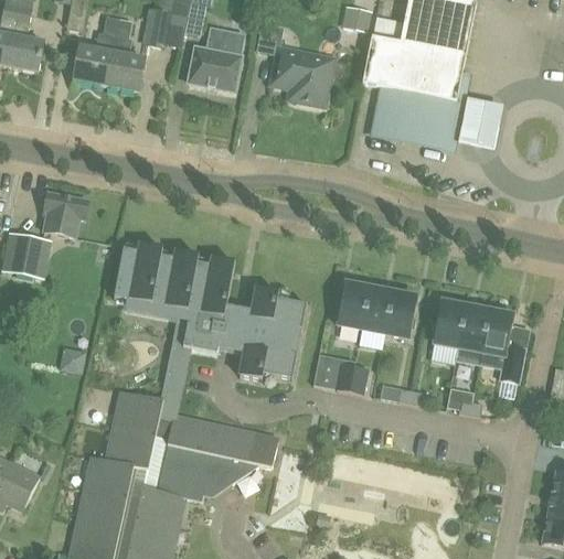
[(0,63),(7,64),(20,0),(4,0),(3,12),(1,12),(0,18),(0,63)]
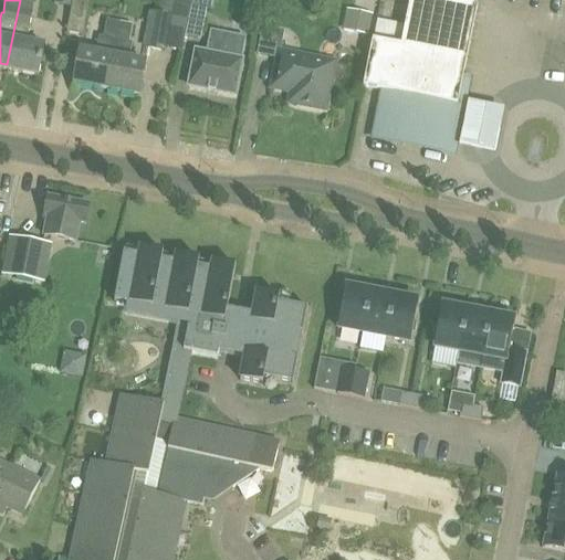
[(7,64),(38,71),(43,40),(25,37),(32,0),(20,0),(7,64)]
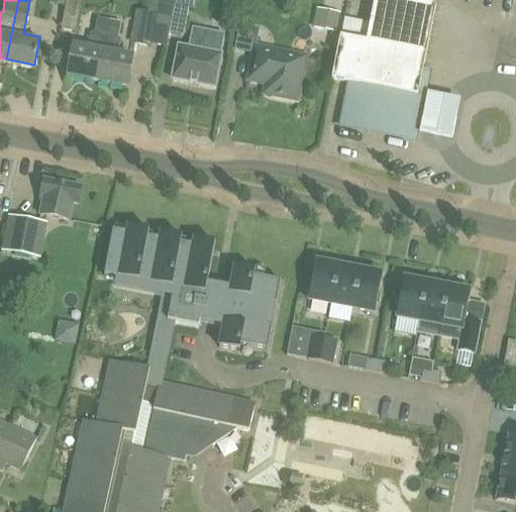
[(64,0),(64,2),(60,24),(76,27),(81,0),(64,0)]
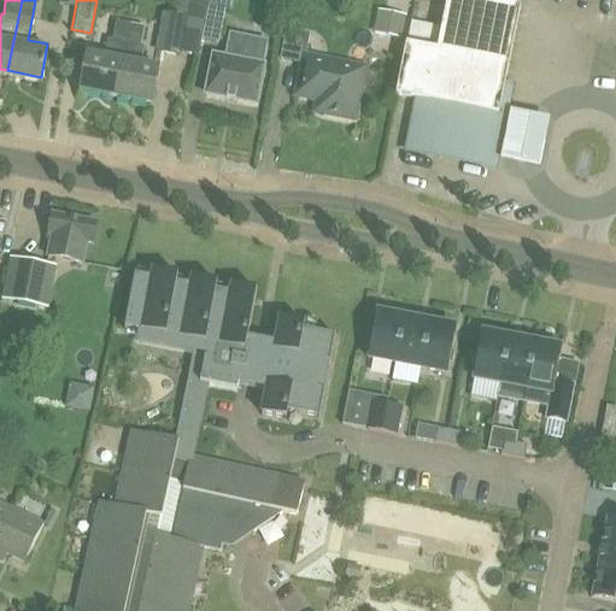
[(180,51),(197,53),(200,34),(206,0),(169,0),(168,7),(162,6),(154,47),(180,51)]
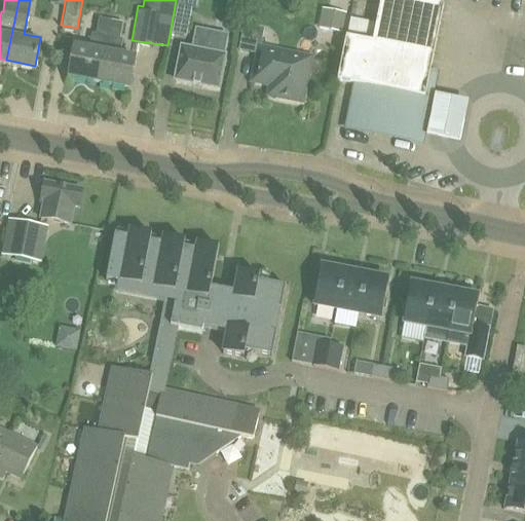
[(176,0),(171,29),(186,33),(192,0),(176,0)]
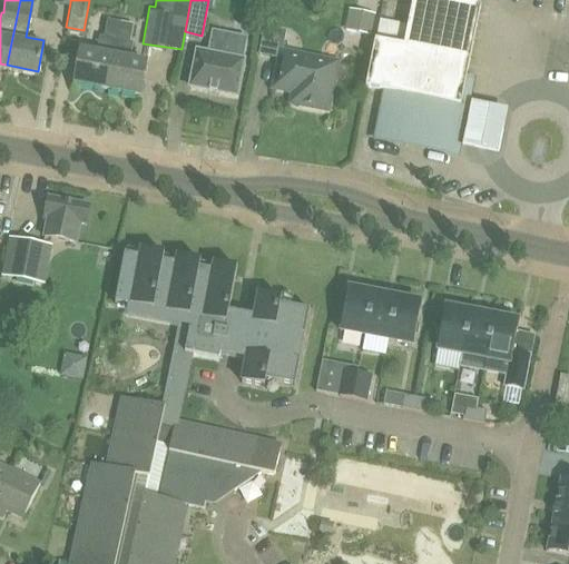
[(381,132),(450,147),(479,5),(457,0),(411,0),(406,22),(378,16),(374,38),(364,85),(390,89),(381,132)]
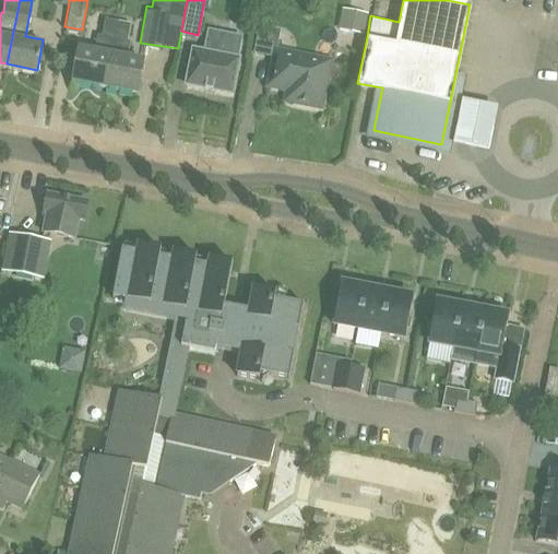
[(342,6),(339,26),(363,32),(367,11),(342,6)]
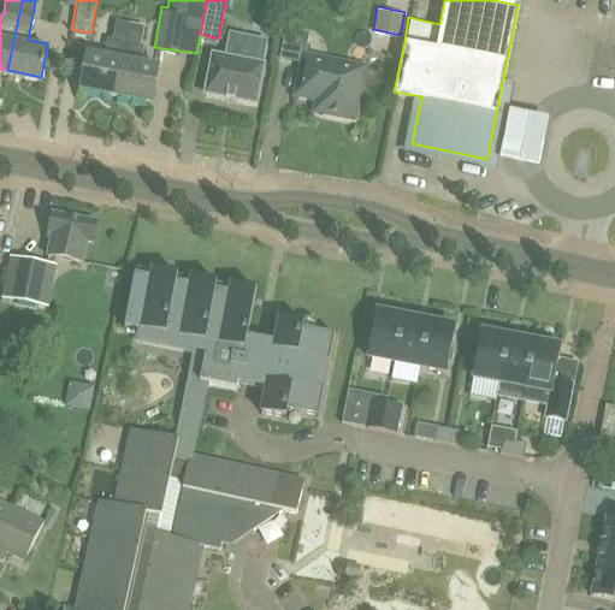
[(35,23),(58,31),(64,18),(41,9),(35,23)]
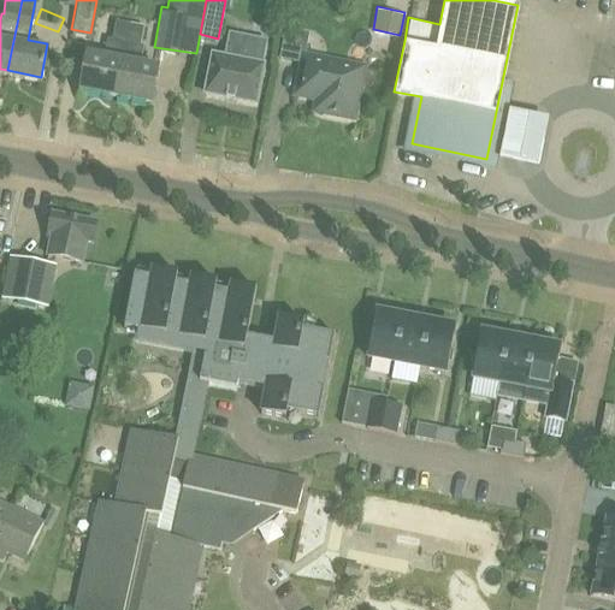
[(81,86),(114,93),(129,21),(116,18),(112,36),(107,36),(104,53),(87,49),(81,86)]
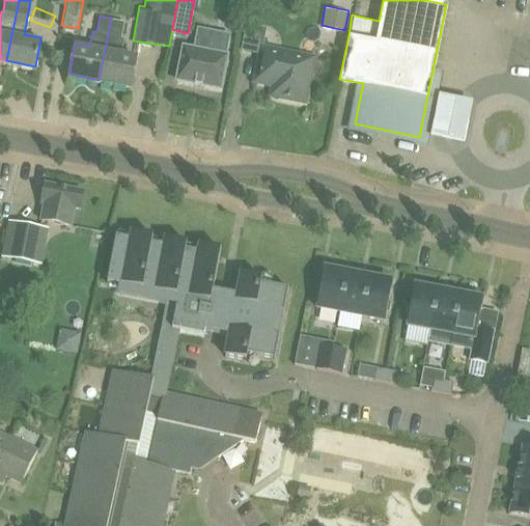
[(99,80),(130,86),(136,55),(119,52),(122,36),(119,36),(122,20),(111,18),(99,80)]
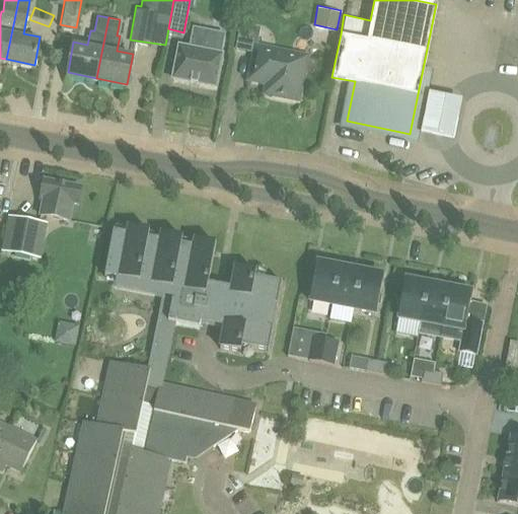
[(274,91),(298,96),(307,53),(255,43),(260,24),(241,20),(236,45),(254,48),(248,76),(276,81),(274,91)]
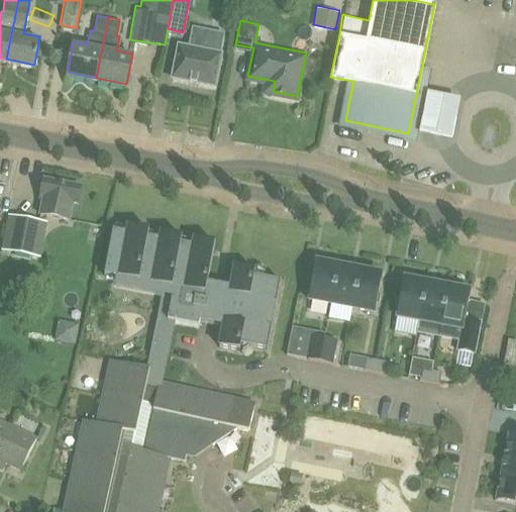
[(173,74),(214,82),(224,30),(192,23),(188,43),(179,42),(173,74)]
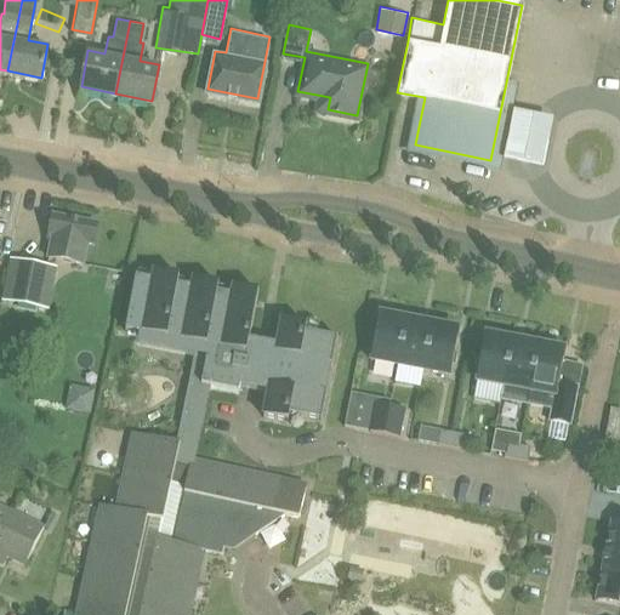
[(536,113),(510,108),(500,159),(528,165),(542,168),(552,117),(536,113)]
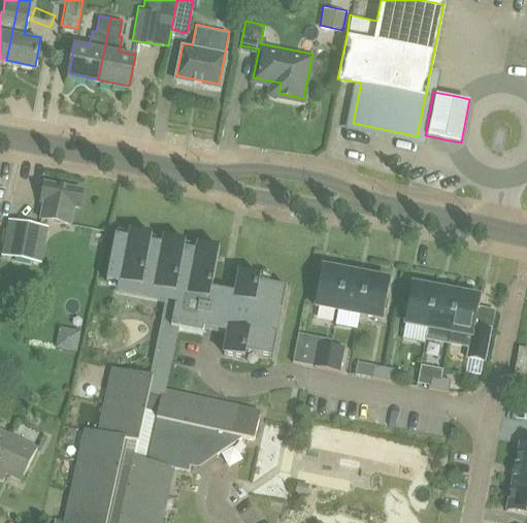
[(40,216),(70,221),(74,203),(78,204),(83,187),(44,180),(39,202),(43,203),(40,216)]
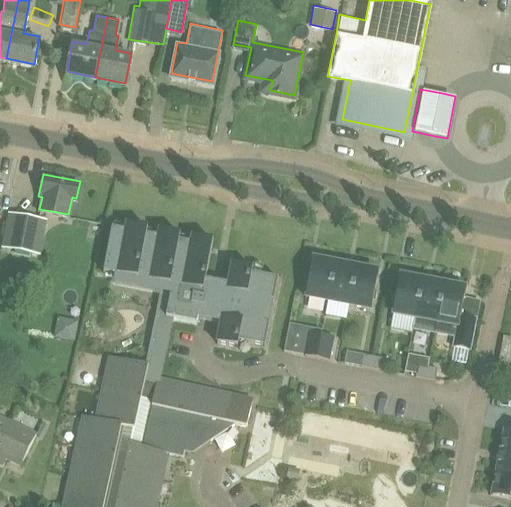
[(3,244),(39,251),(45,218),(36,217),(9,211),(3,244)]
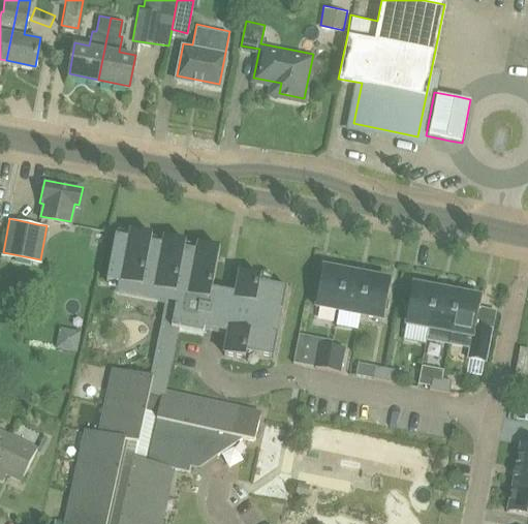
[(160,523),(174,466),(189,469),(193,448),(198,449),(210,441),(217,453),(227,444),(242,435),(253,437),(259,409),(163,389),(177,325),(203,330),(204,324),(228,328),(223,351),(245,355),(246,348),(272,353),(272,355),(273,355),(278,331),(276,331),(280,307),(282,307),(287,284),(285,284),(285,285),(259,280),(260,274),(240,269),(235,294),(211,289),(219,245),(198,241),(196,251),(184,248),(186,239),(164,235),(162,245),(150,242),(152,232),(130,227),(129,238),(116,236),(117,233),(115,232),(106,278),(107,278),(107,277),(168,288),(152,374),(112,366),(98,430),(85,427),(62,523),(160,523)]
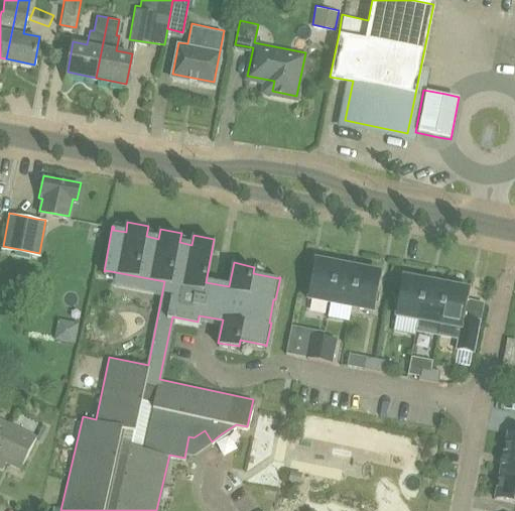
[(307,295),(330,300),(337,262),(314,258),(307,295)]
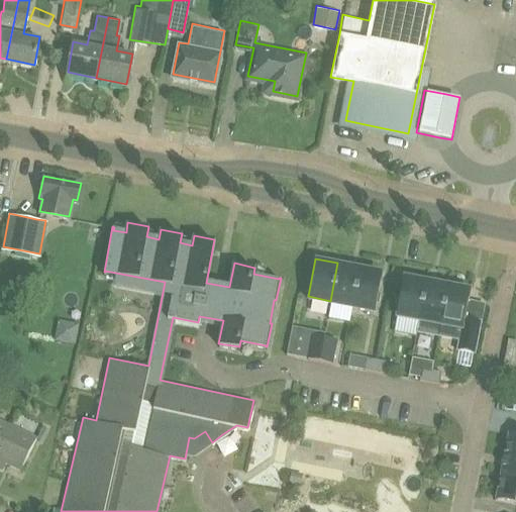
[(330,301),(351,305),(358,268),(337,263),(330,301)]
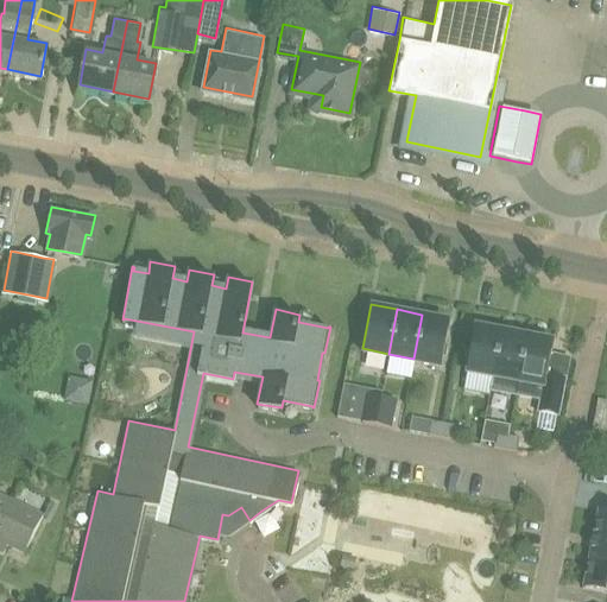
[(413,359),(440,363),(448,319),(422,315),(413,359)]
